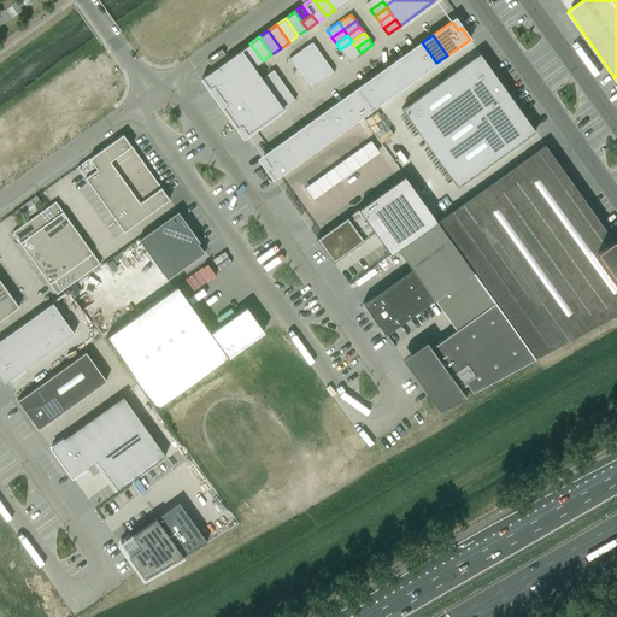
[(352,41),(340,50),(345,56),(357,47),(352,41)]
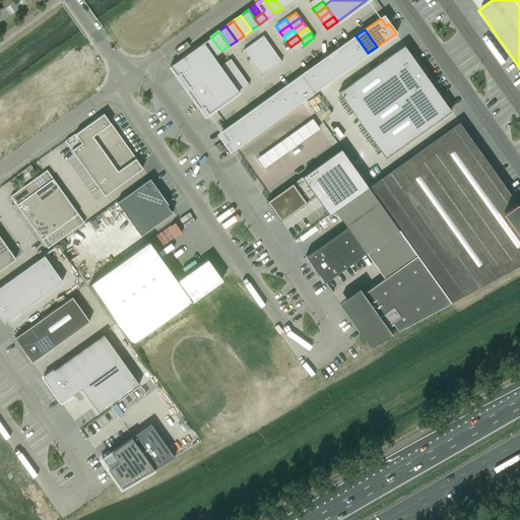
[(263,36),(253,43),(257,48),(266,41),(263,36)]
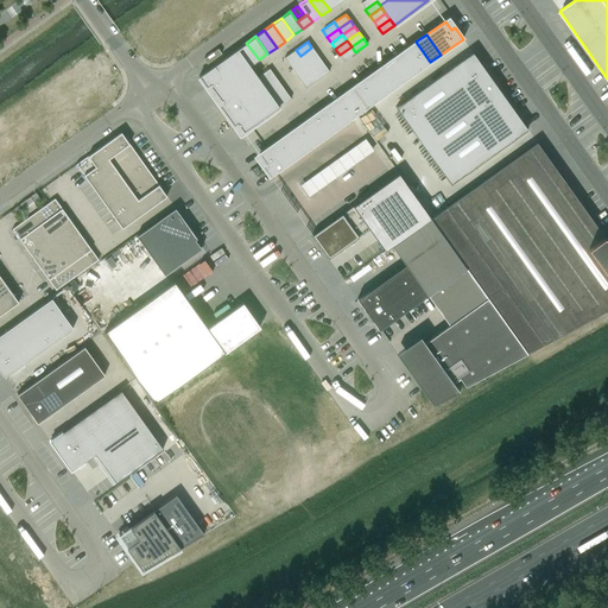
[(416,42),(405,50),(419,70),(430,62),(416,42)]
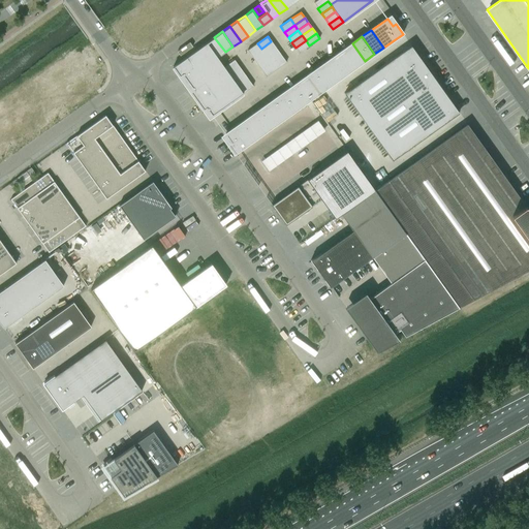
[(214,37),(207,42),(217,58),(225,52),(214,37)]
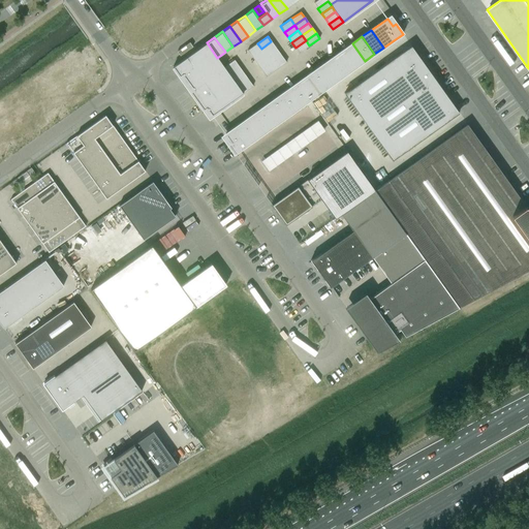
[(306,40),(296,48),(300,53),(309,45),(306,40)]
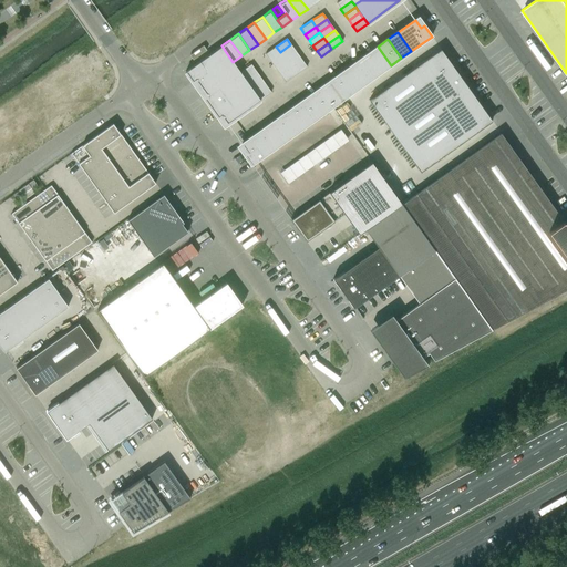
[(290,44),(280,52),(284,58),(295,50),(290,44)]
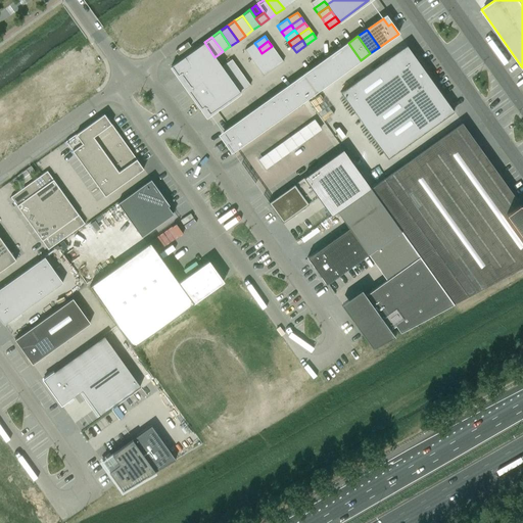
[(204,42),(171,65),(177,76),(180,73),(186,81),(217,58),(215,57),(204,42)]
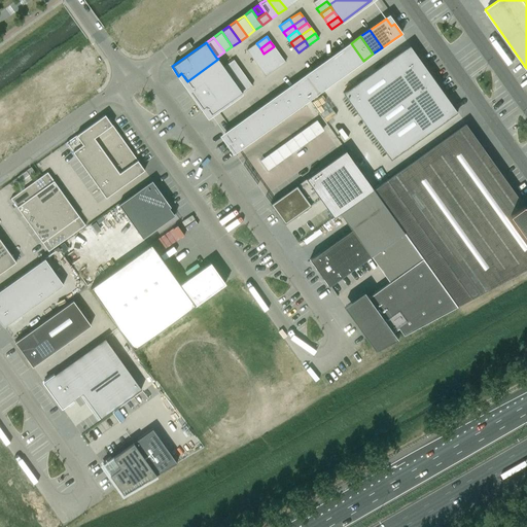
[(256,43),(246,49),(250,56),(260,48),(256,43)]
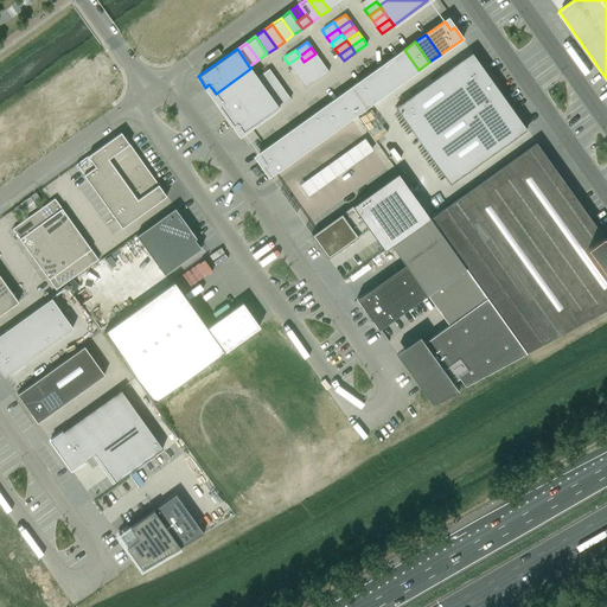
[(404,50),(394,57),(408,77),(419,70),(404,50)]
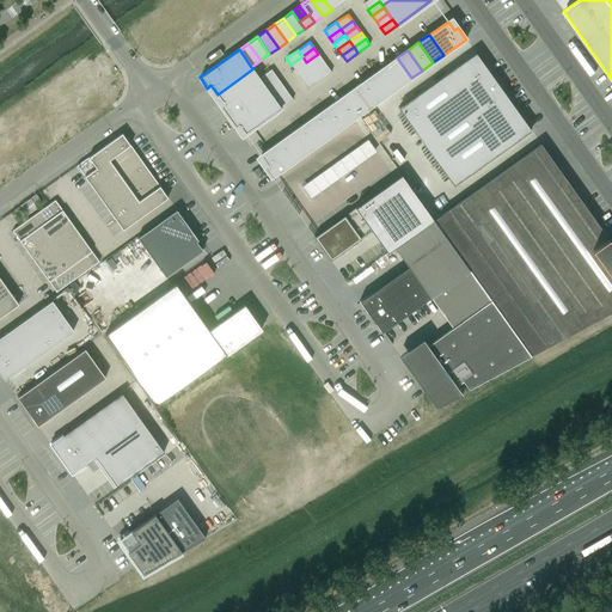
[(476,53),(398,108),(453,185),(531,130),(476,53)]
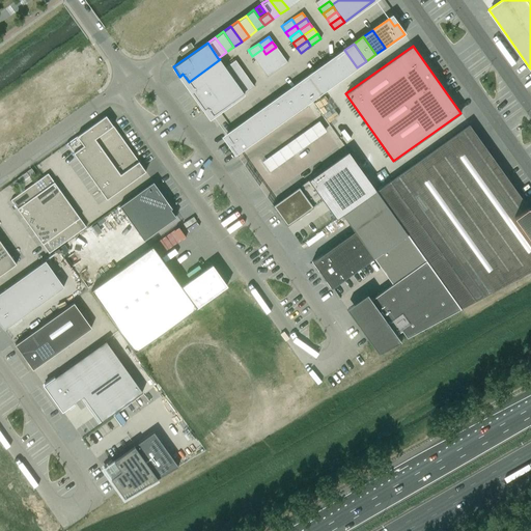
[(276,47),(266,54),(270,59),(280,52),(276,47)]
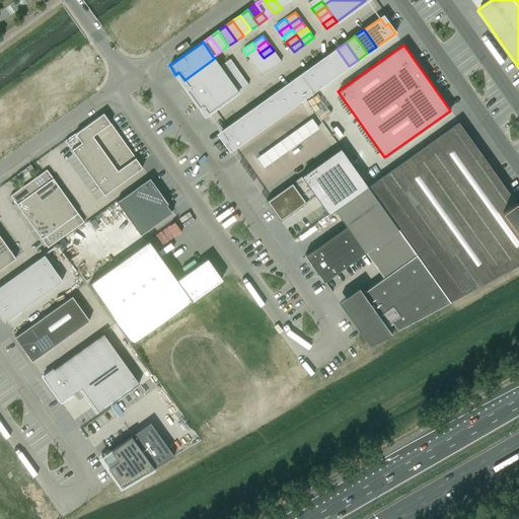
[(256,48),(246,55),(250,60),(260,53),(256,48)]
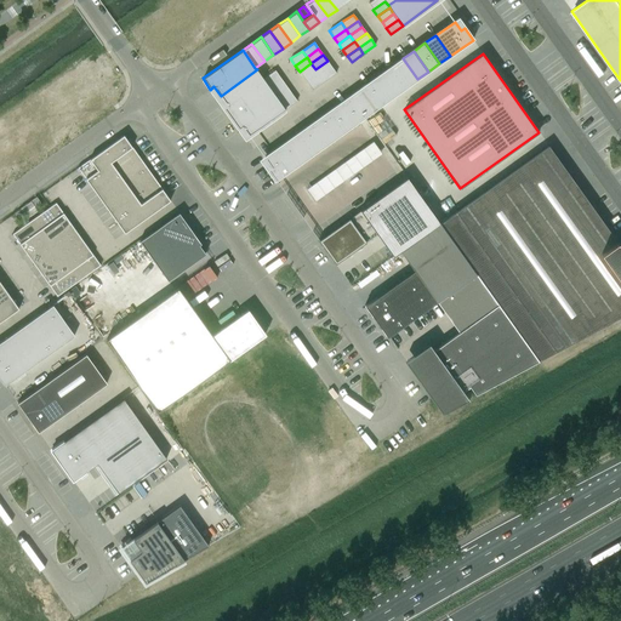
[(403,58),(392,66),(406,87),(417,79),(403,58)]
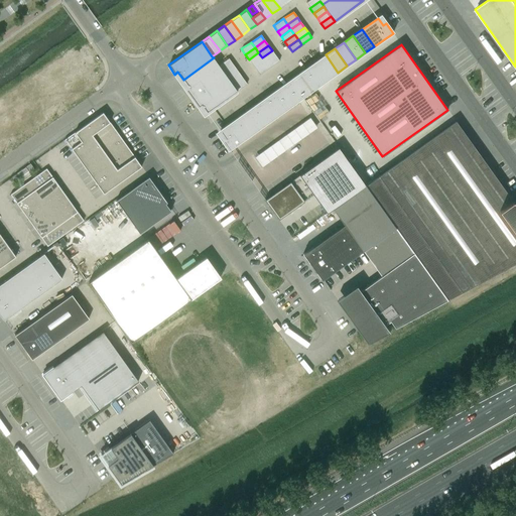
[(272,50),(262,57),(266,62),(275,55),(272,50)]
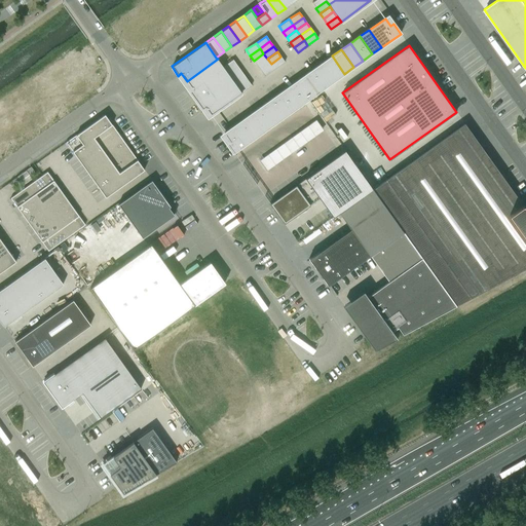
[(263,53),(254,61),(257,66),(267,59),(263,53)]
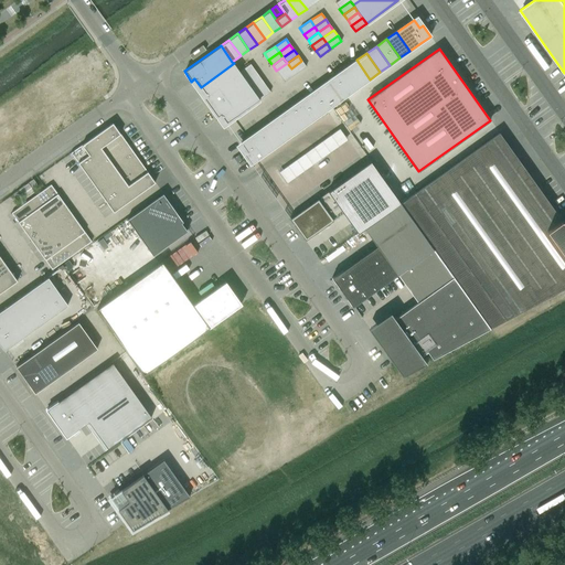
[(356,60),(347,67),(360,86),(370,80),(356,60)]
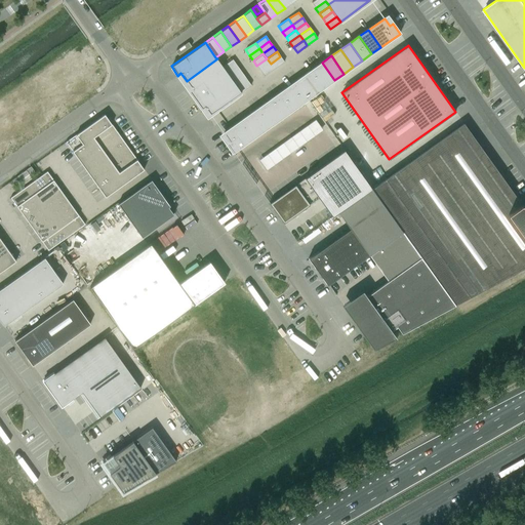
[(280,56),(271,64),(274,69),(284,62),(280,56)]
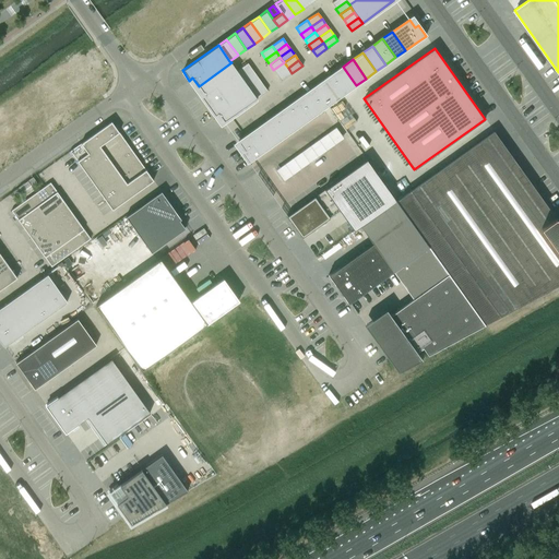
[(232,62),(199,86),(204,94),(201,96),(207,106),(244,81),(240,76),(237,71),(232,62)]
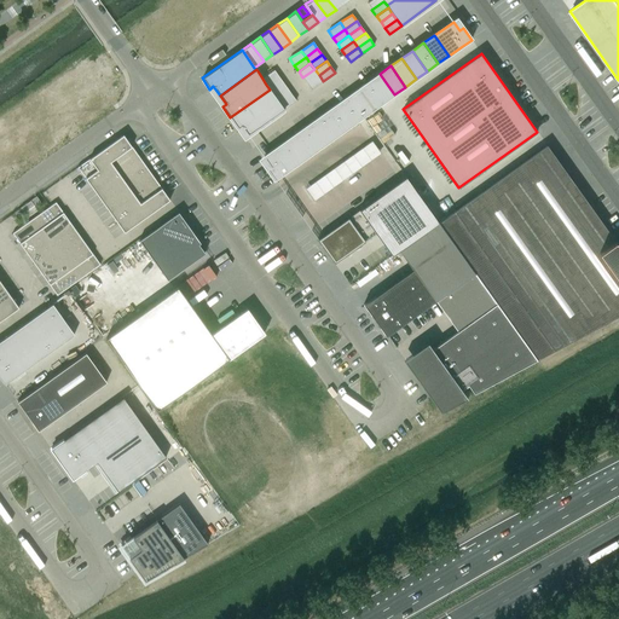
[(275,69),(262,79),(266,85),(278,76),(275,69)]
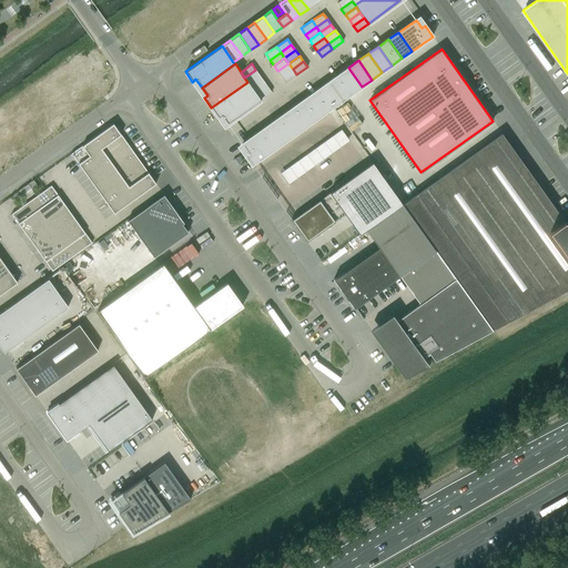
[(288,63),(277,71),(282,77),(293,69),(288,63)]
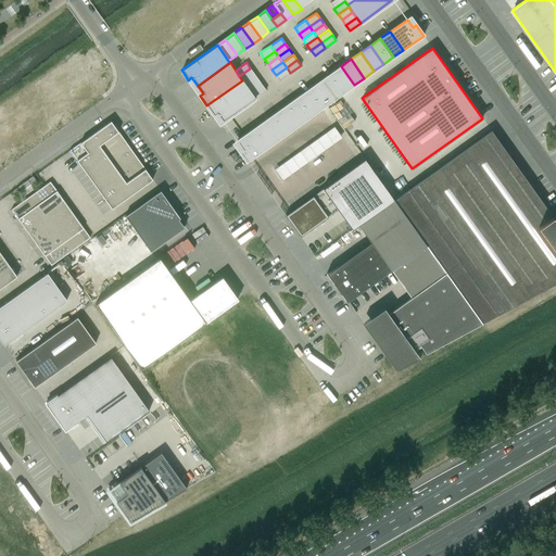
[(341,66),(331,73),(345,91),(354,85),(341,66)]
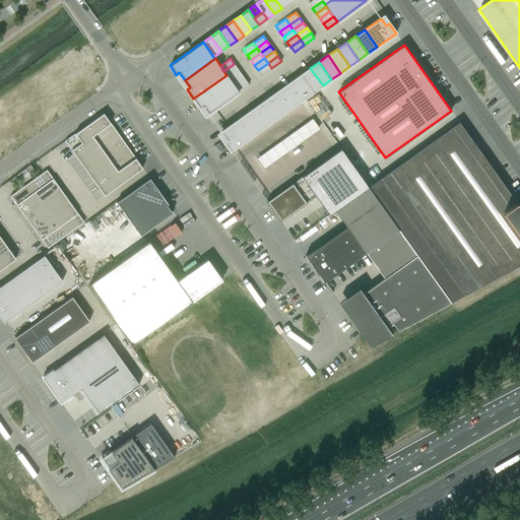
[(268,63),(258,70),(261,75),(271,68),(268,63)]
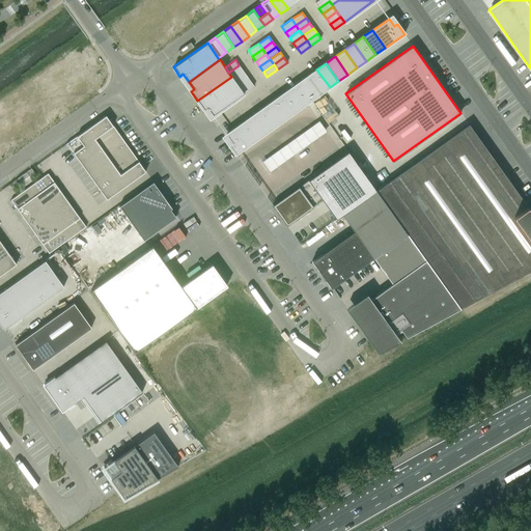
[(239,65),(228,73),(231,77),(232,78),(243,71),(239,65)]
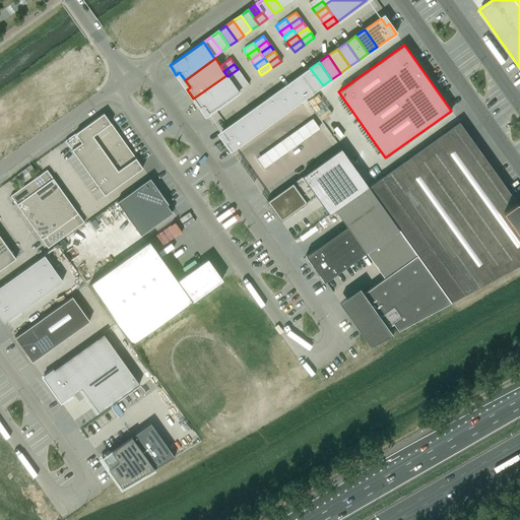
[(310,68),(301,75),(314,92),(323,85),(310,68)]
